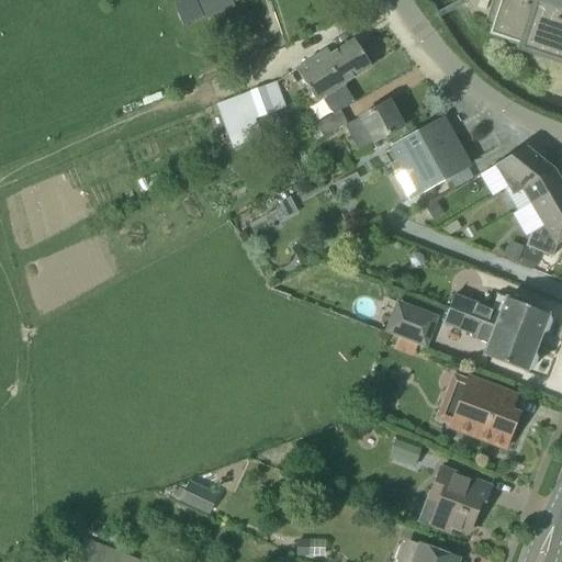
[(203,19),(194,0),(186,0),(178,3),(188,25),(203,19)]
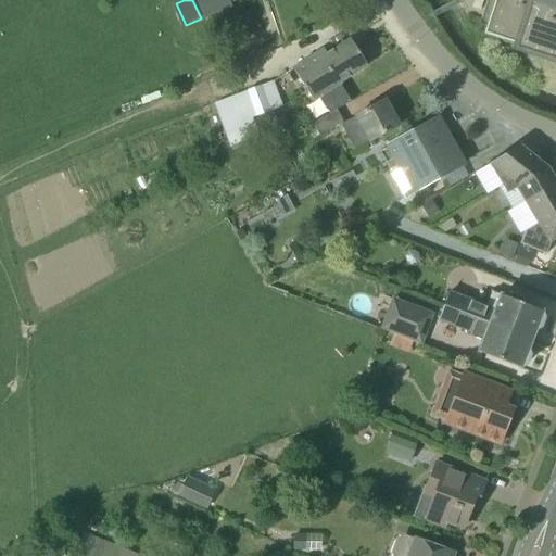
[(197,0),(203,16),(247,0),(197,0)]
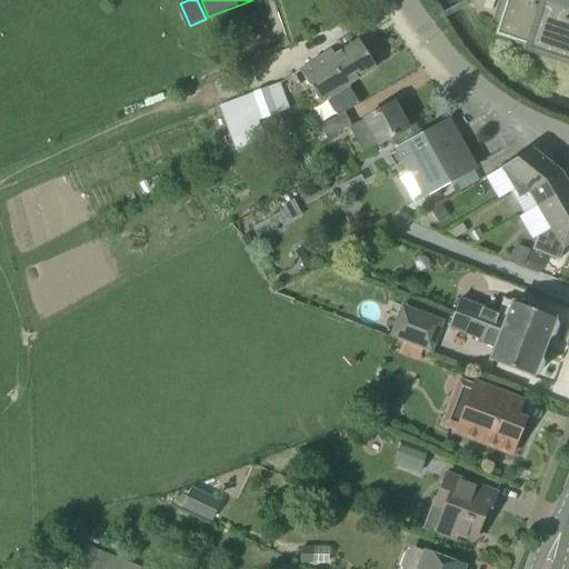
[(507,0),(496,37),(531,48),(530,52),(568,65),(568,6),(552,1),(552,0),(507,0)]
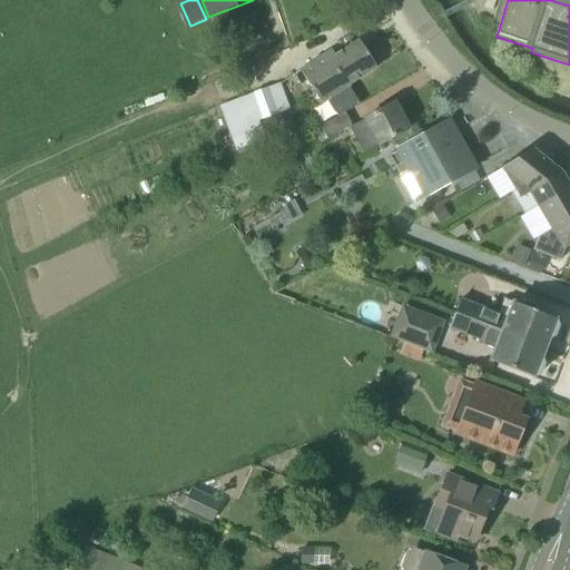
[(332,51),(300,71),(321,105),(330,99),(338,115),(359,102),(347,86),(376,68),(360,41),(335,57),(332,51)]
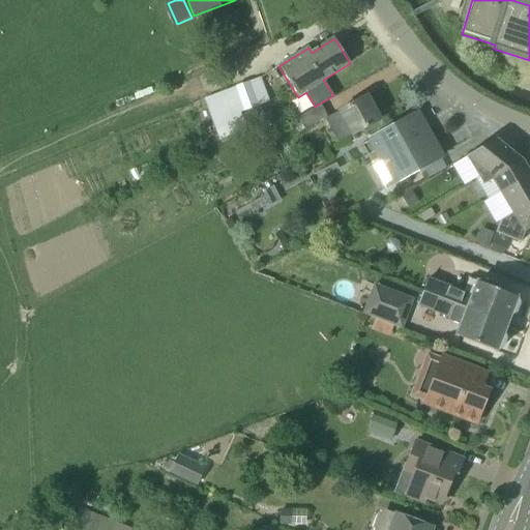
[(257,107),(257,106),(249,85),(248,82),(204,98),(218,137),(244,126),(239,113),(257,107)]
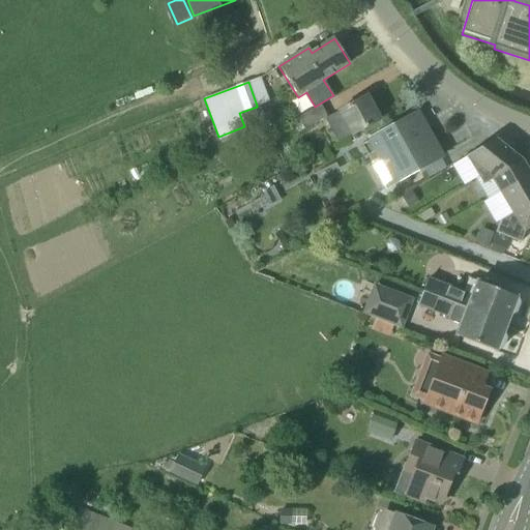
[(381,121),(367,95),(324,120),(337,144),(381,121)]
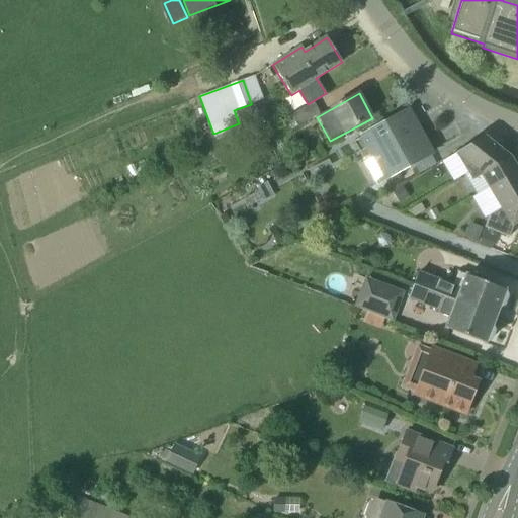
[(280,136),(310,119),(320,114),(314,103),(274,124),(280,136)]
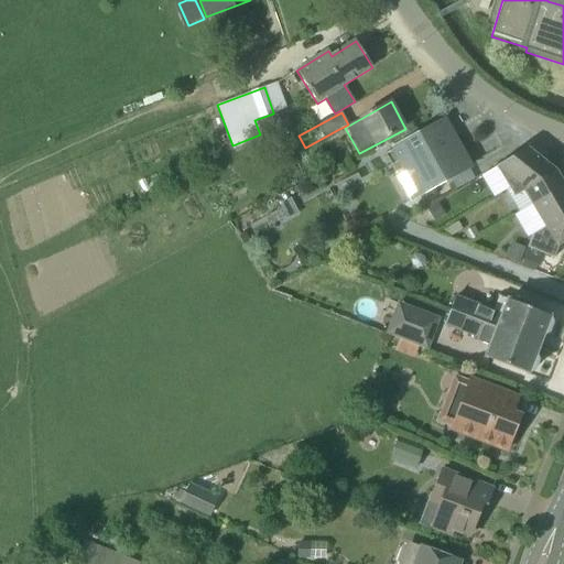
[(443,121),(393,149),(404,170),(418,163),(432,188),(469,165),(453,136),(452,137),(443,121)]
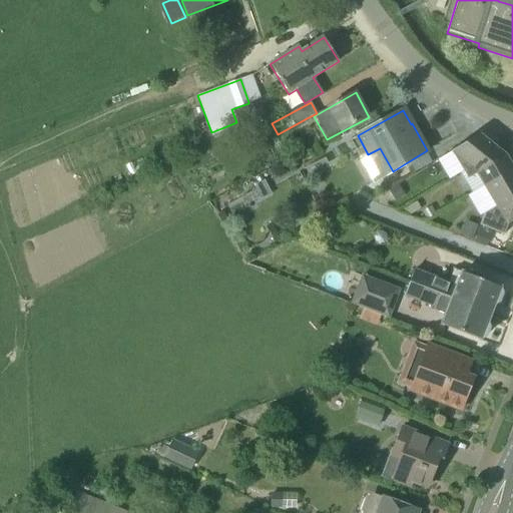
[(252,128),(262,123),(259,116),(248,121),(252,128)]
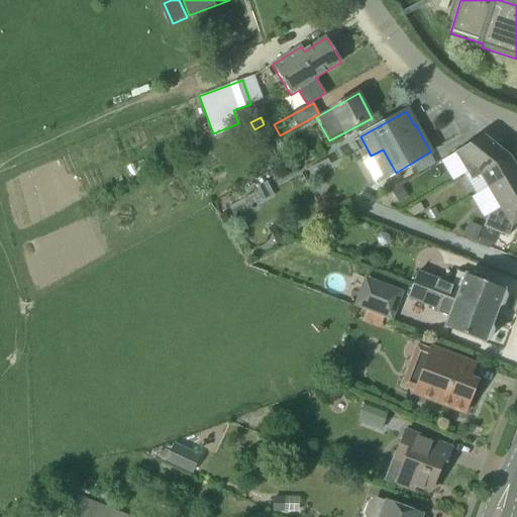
[(483,173),(509,158),(483,136),(457,151),(474,178),(483,173)]
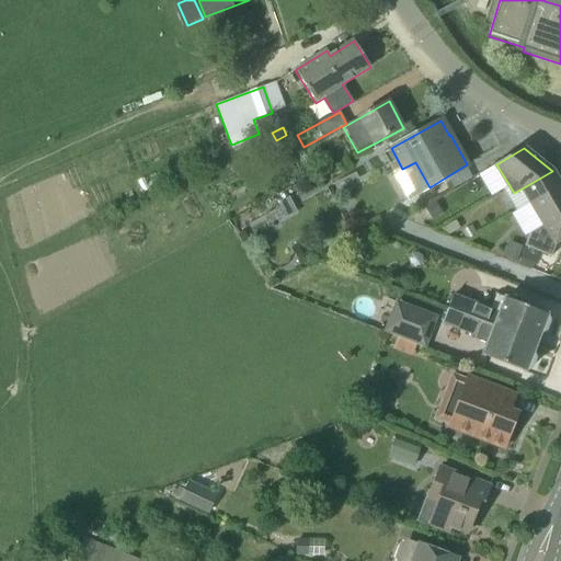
[(560,184),(552,171),(524,187),(533,203),(560,185),(560,184)]
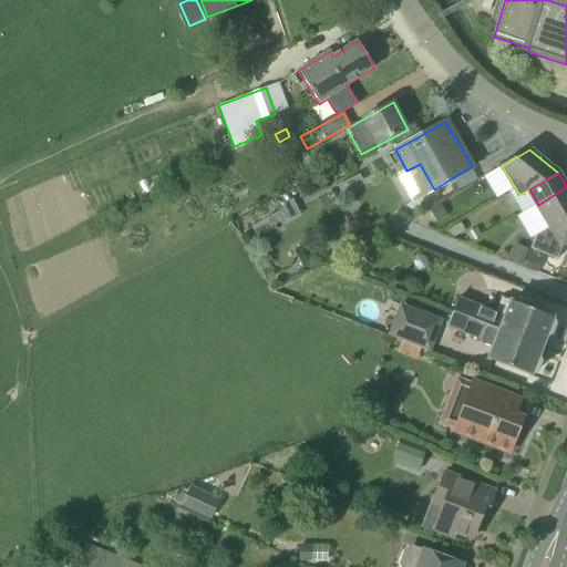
[(550,225),(566,215),(566,187),(538,205),(550,225)]
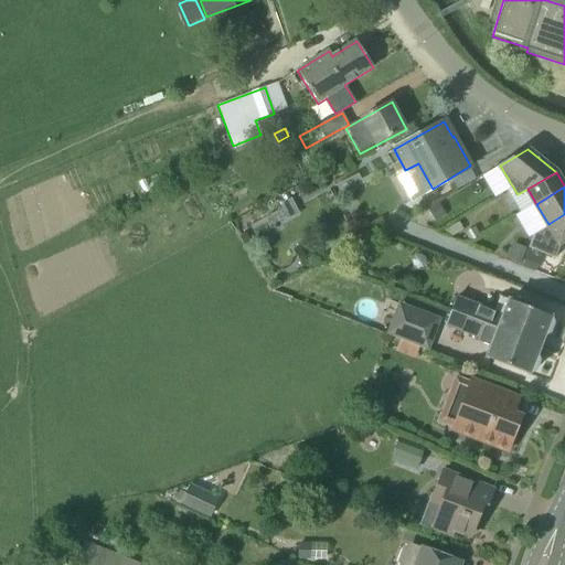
[(439,203),(427,210),(435,222),(447,215),(439,203)]
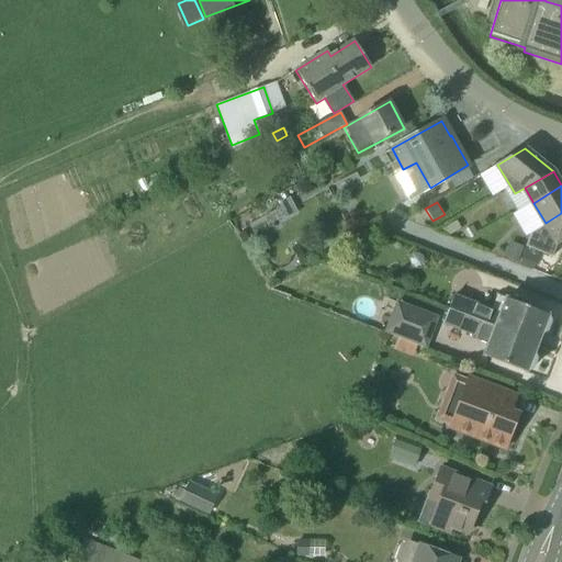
[(561,213),(546,223),(557,244),(561,239),(561,213)]
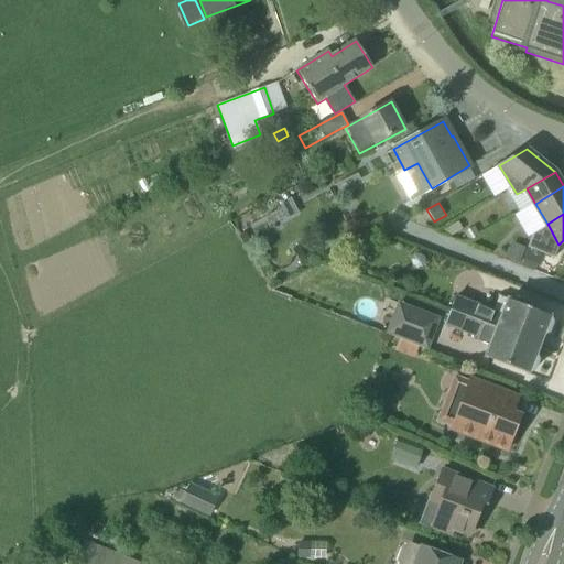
[(559,245),(548,224),(533,231),(528,248),(553,258),(559,245)]
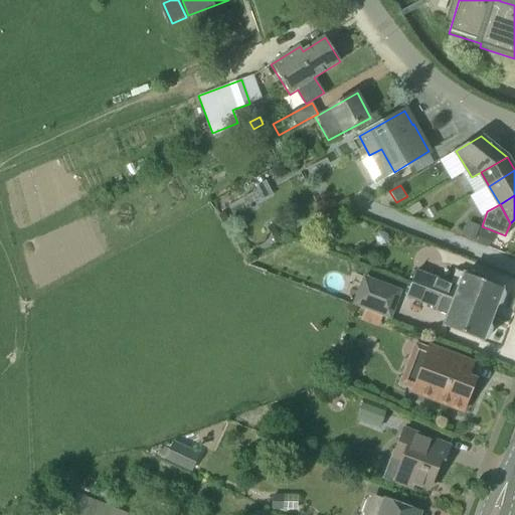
[(433,207),(423,212),(428,221),(438,215),(433,207)]
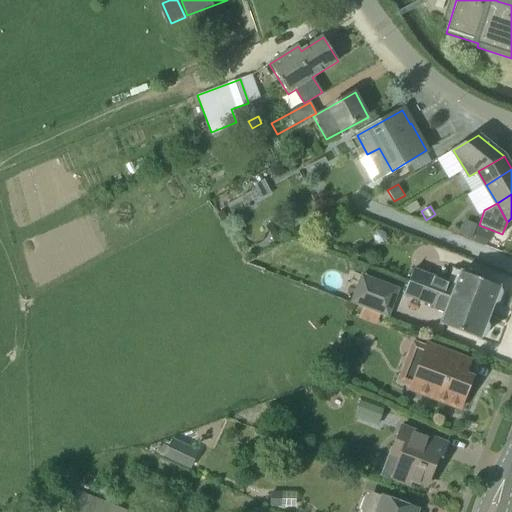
[(459,236),(470,240),(476,225),(465,221),(459,236)]
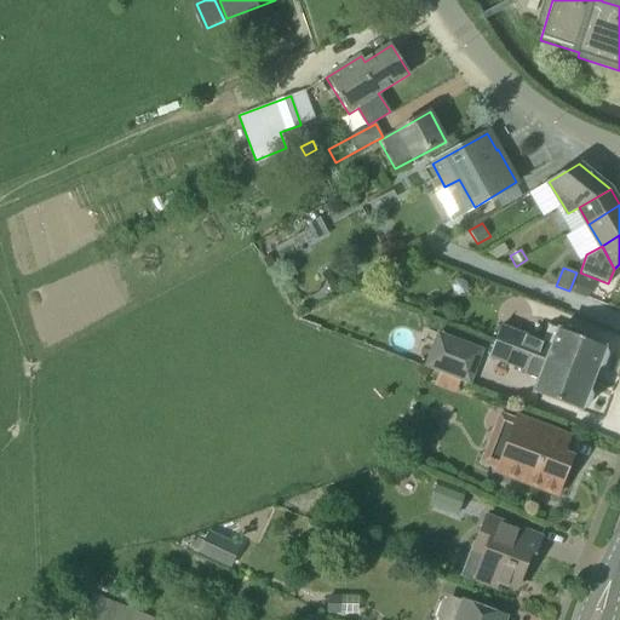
[(579,280),(574,293),(587,299),(593,285),(579,280)]
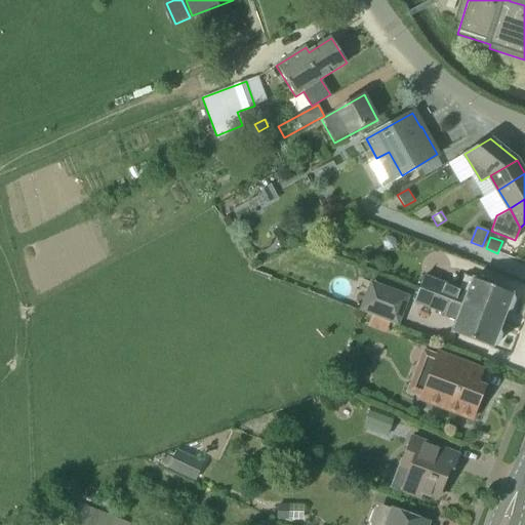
[(423,277),(413,306),(427,311),(433,295),(501,322),(506,312),(510,310),(513,301),(512,296),(510,295),(510,294),(494,288),(491,283),(480,279),(476,281),(463,276),(458,290),(423,277)]
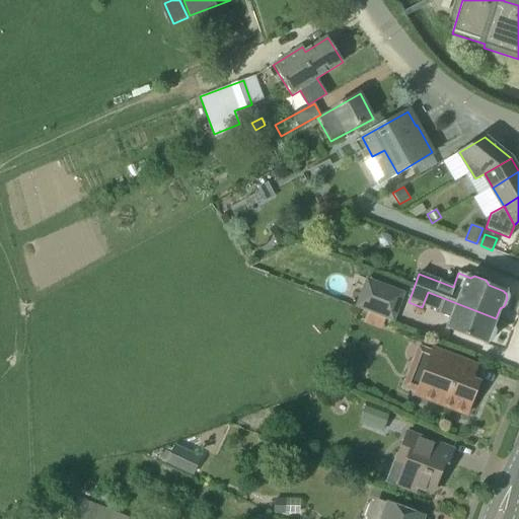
[(403,294),(366,280),(355,308),(392,323),(403,294)]
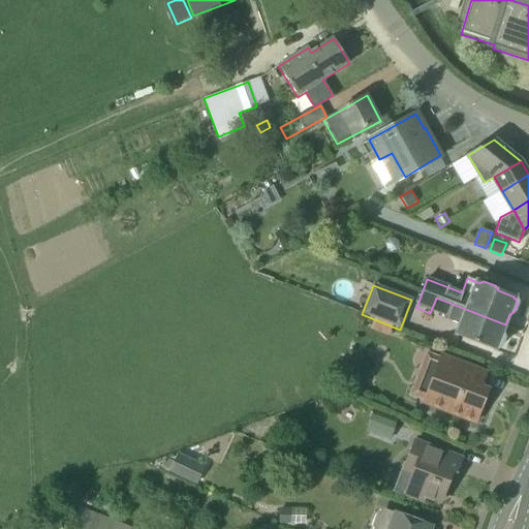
[(502,334),(505,324),(436,298),(430,313),(448,320),(446,324),(456,329),(454,335),(493,350),(494,348),(496,349),(500,347),(503,339),(502,334)]
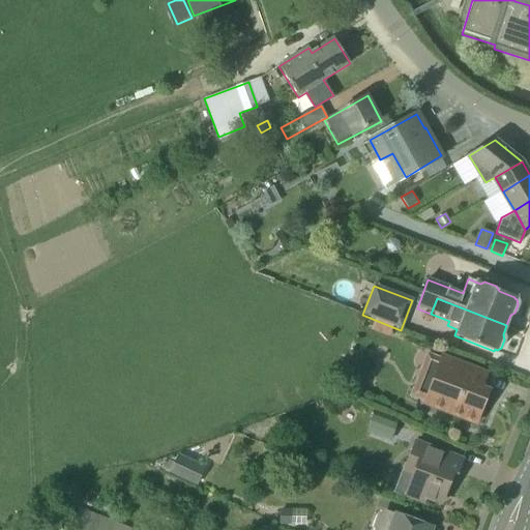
[(488,391),(481,388),(474,386),(479,372),(442,357),(441,360),(428,354),(421,369),(436,374),(424,404),(475,423),(488,391)]
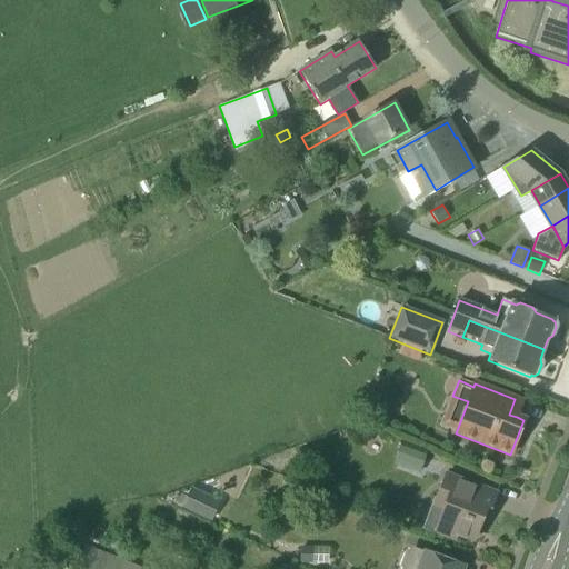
[(428,450),(402,441),(393,463),(419,473),(428,450)]
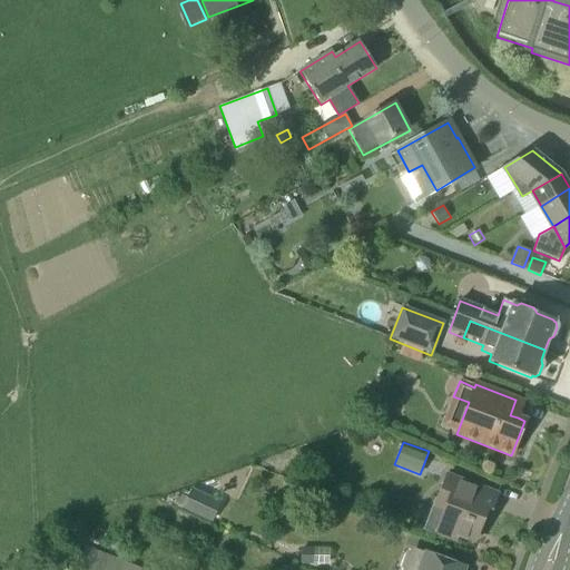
[(491,492),(448,475),(426,533),(453,544),(454,539),(463,542),(471,546),(480,523),(481,524),(483,524),(484,523),(489,511),(488,508),(485,507),(491,492)]
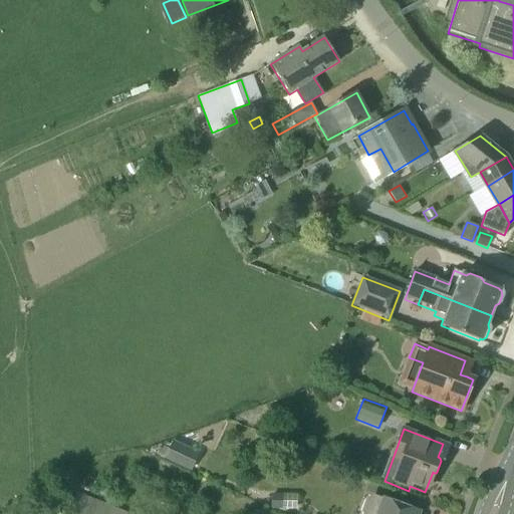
[(191,447),(174,440),(167,459),(183,466),(191,447)]
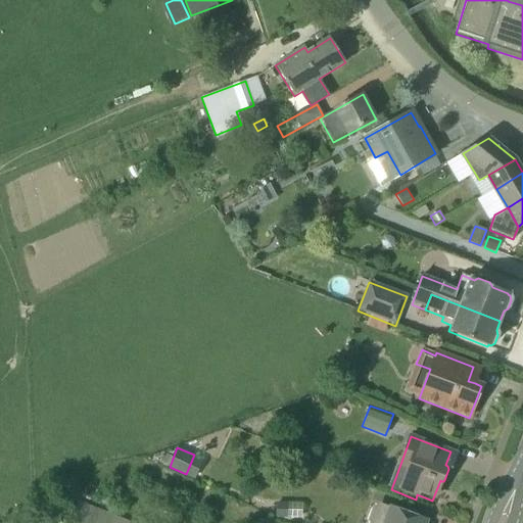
[(79,501),(68,522),(131,522),(132,522),(79,501)]
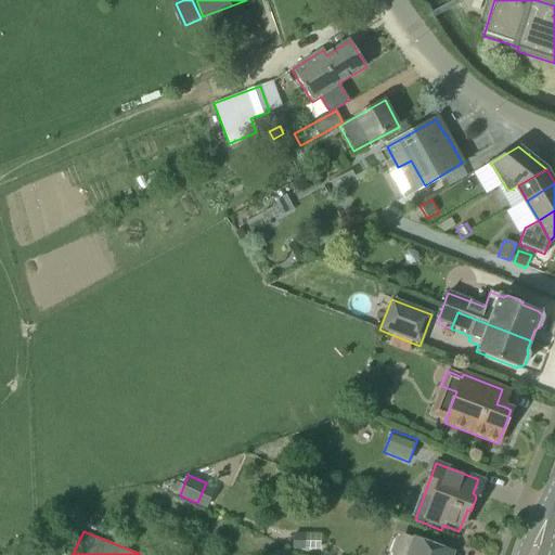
[(292,551),(305,551),(305,533),(292,533),(292,551)]
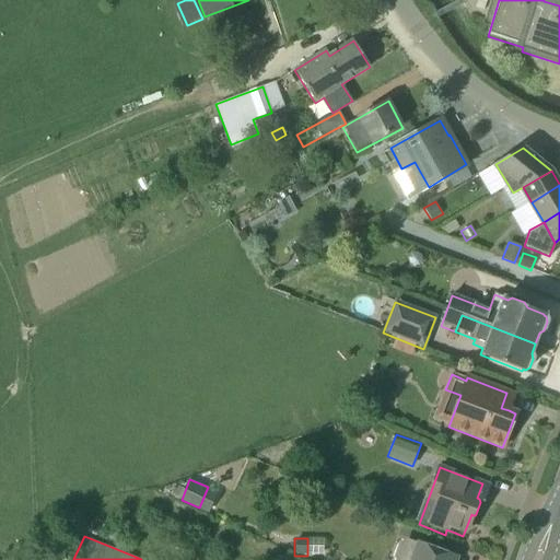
[(454,559),(455,557),(403,538),(394,559),(454,559)]
